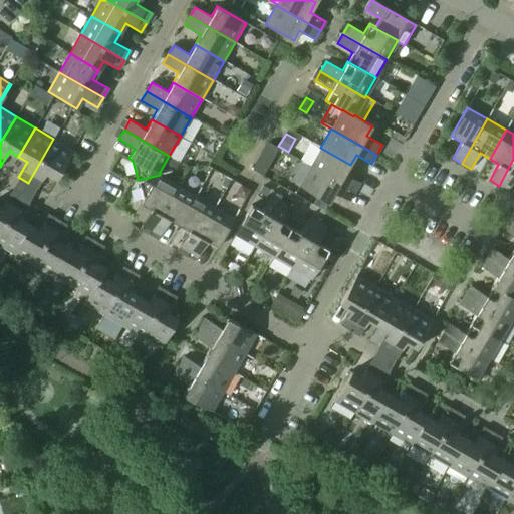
[(53,139),(28,183),(37,188),(45,172),(56,179),(73,150),(53,139)]
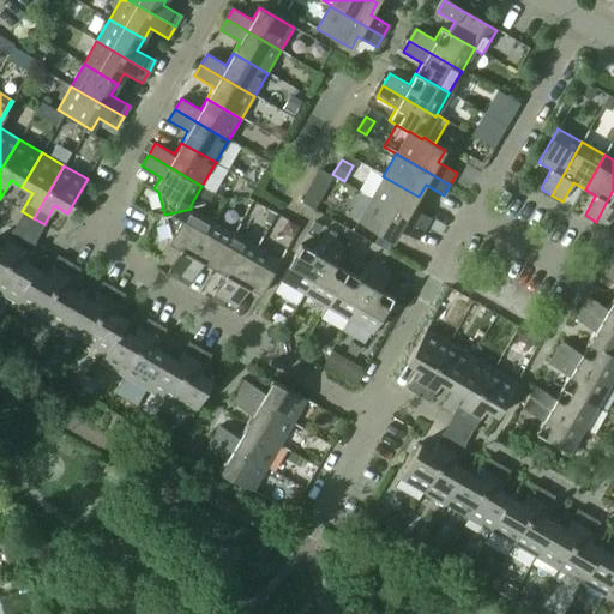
[(320,169),(312,182),(325,190),(332,175),(320,169)]
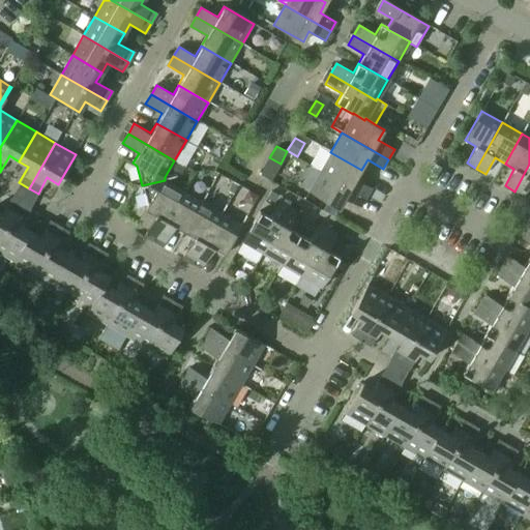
[(330,152),(320,171),(366,198),(372,188),(356,179),(361,170),(330,152)]
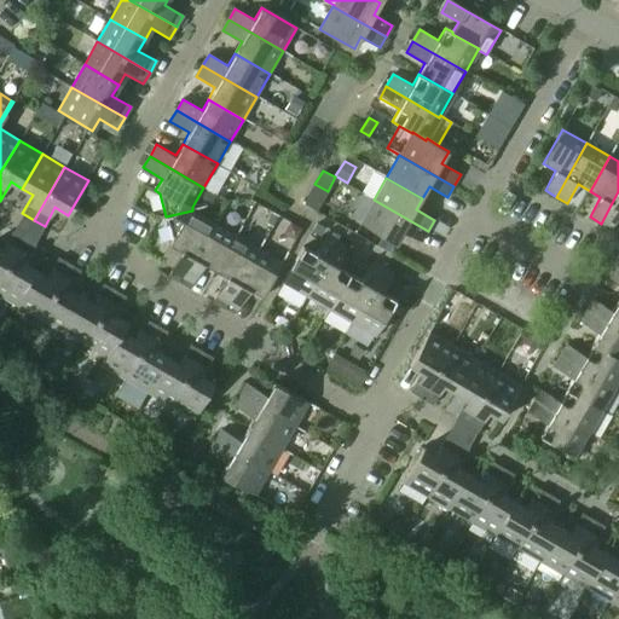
[(618,217),(618,191),(601,224),(612,230),(618,217)]
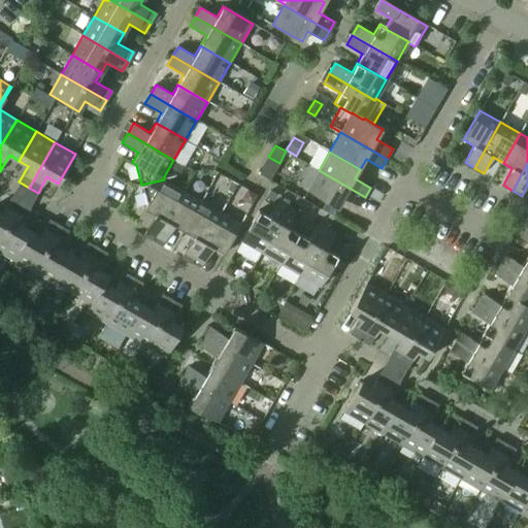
[(365,197),(319,170),(306,191),(325,202),(336,208),(337,208),(343,197),(360,206),(365,197)]
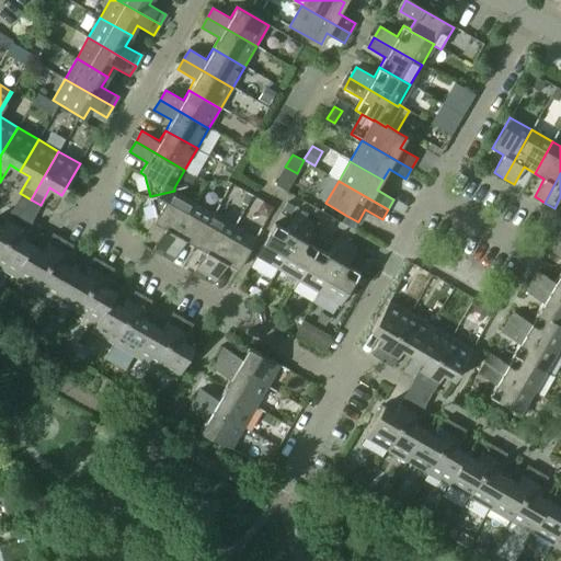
[(175,192),(174,191),(150,196),(156,217),(152,221),(164,228),(151,251),(161,256),(163,251),(165,252),(194,203),(175,192)]
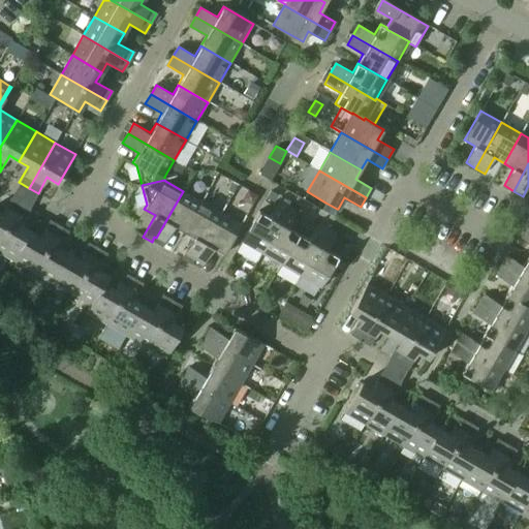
[(175,226),(184,231),(201,201),(183,191),(156,238),(154,243),(162,248),(175,226)]
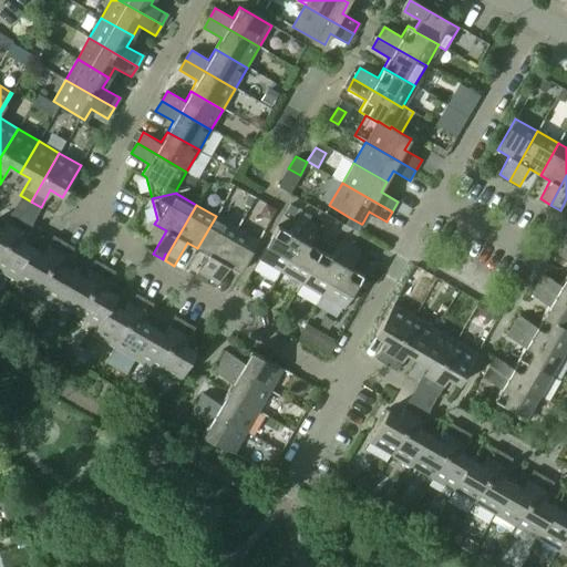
[(0,255),(22,217),(12,212),(2,228),(0,226),(0,255)]
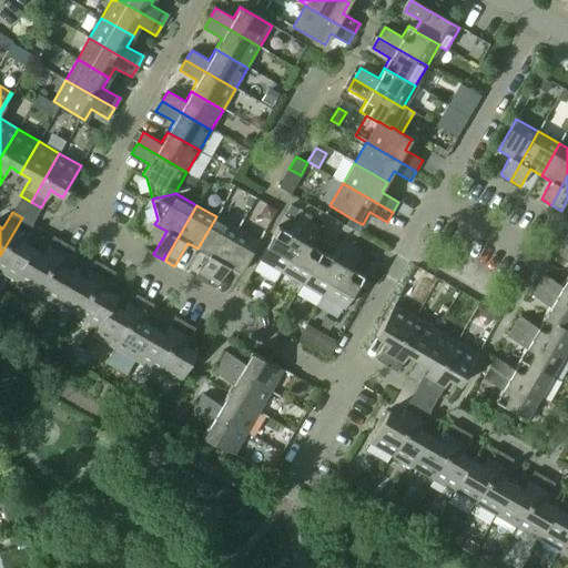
[(260,257),(283,271),(311,222),(298,215),(288,233),(277,226),(260,257)]
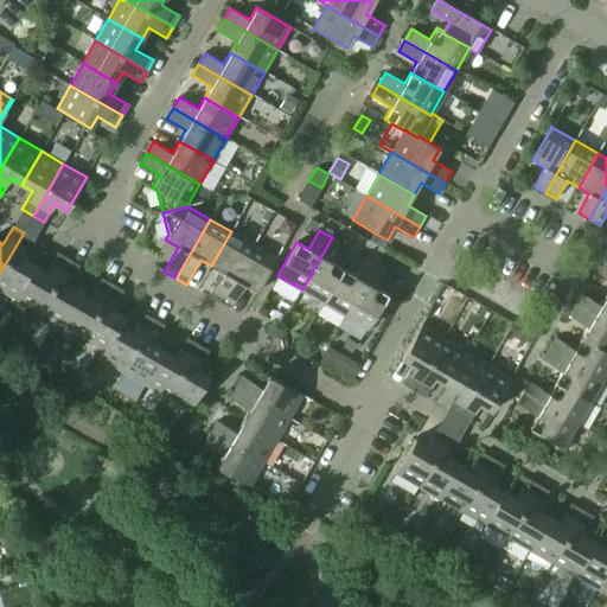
[(211,292),(223,298),(254,244),(231,231),(211,266),(222,273),(211,292)]
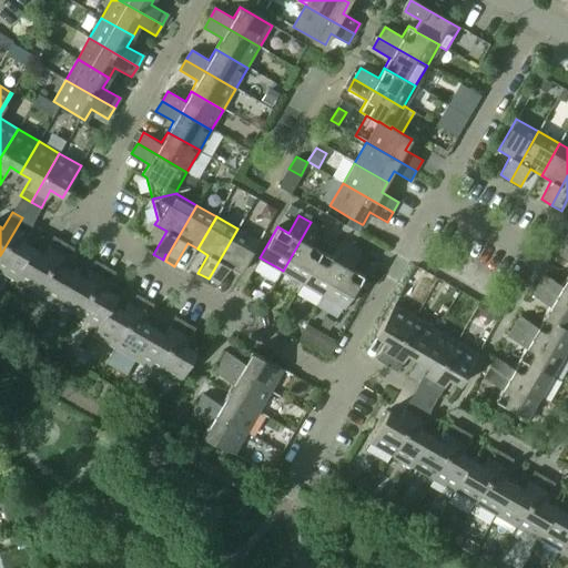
[(0,255),(0,269),(14,279),(33,246),(23,241),(33,224),(22,217),(0,255)]
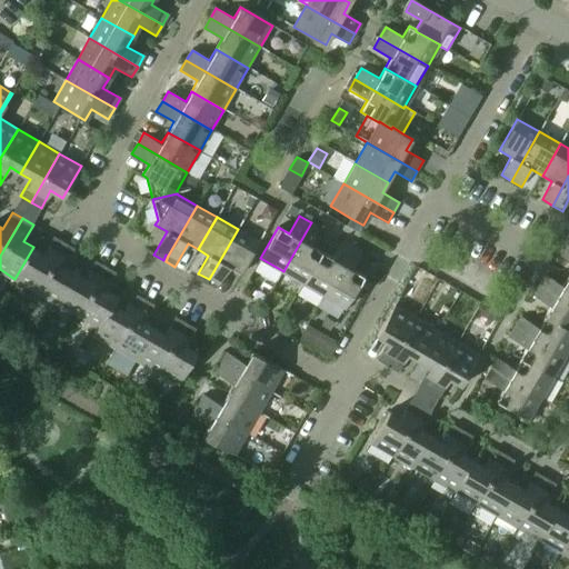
[(350,218),(346,226),(358,232),(362,225),(350,218)]
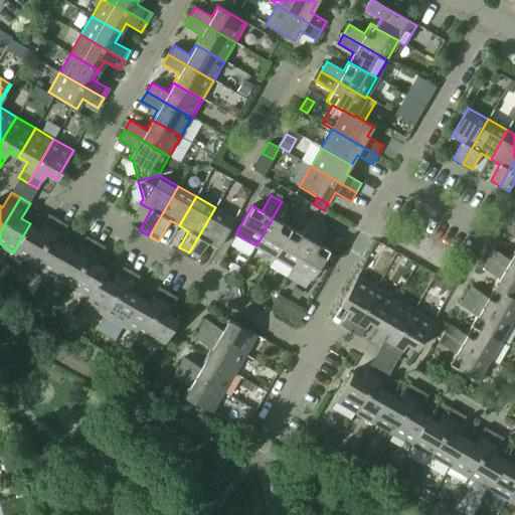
[(256,245),(275,256),(291,228),(282,222),(291,207),(282,201),(256,245)]
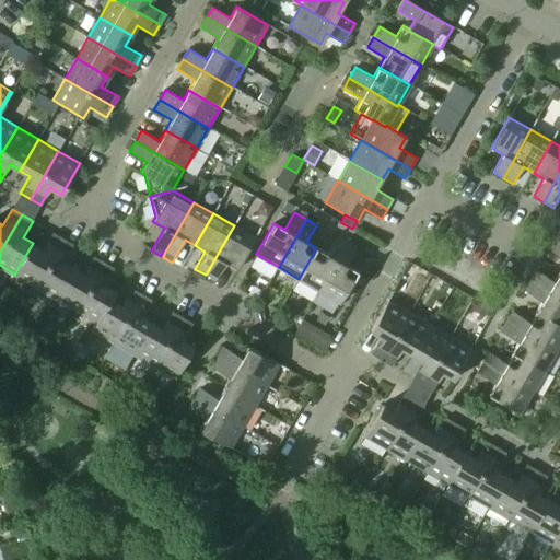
[(255,237),(234,225),(206,275),(216,281),(225,264),(236,270),(255,237)]
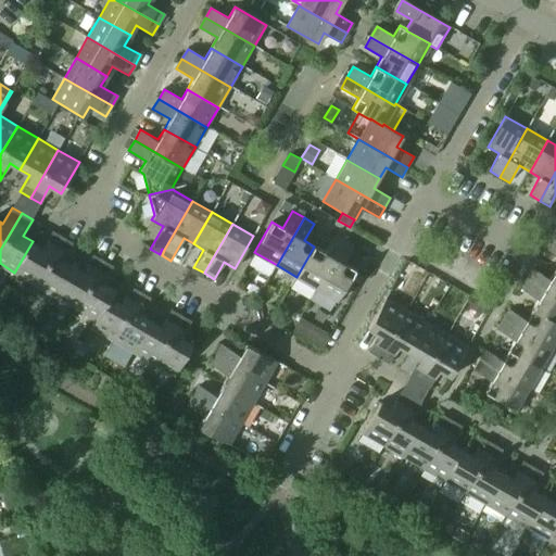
[(14,273),(35,285),(62,237),(52,230),(42,247),(33,241),(14,273)]
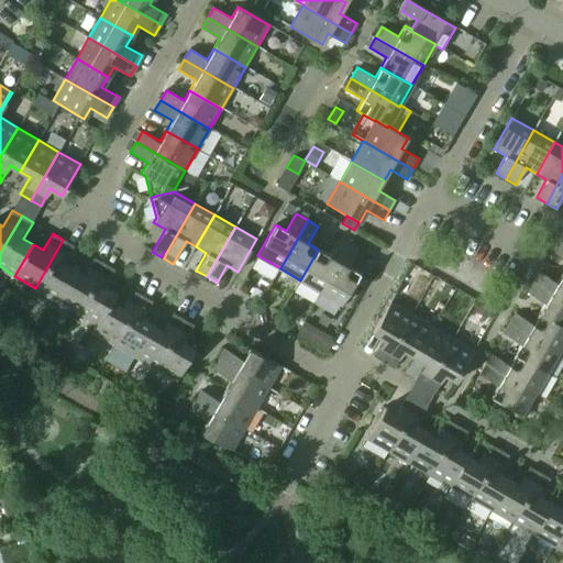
[(300,280),(321,293),(349,244),(339,239),(329,255),(318,250),(300,280)]
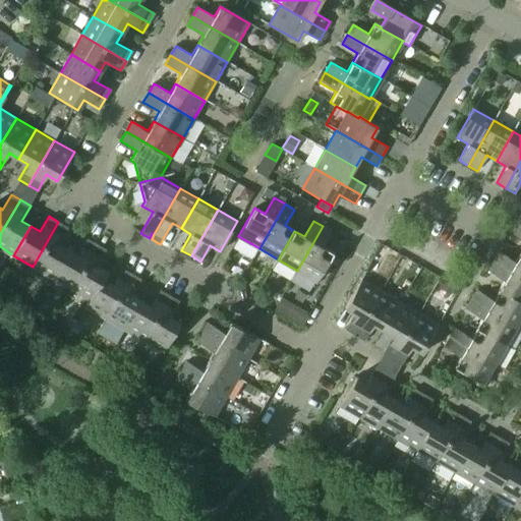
[(33,267),(52,277),(68,248),(59,243),(68,228),(58,222),(33,267)]
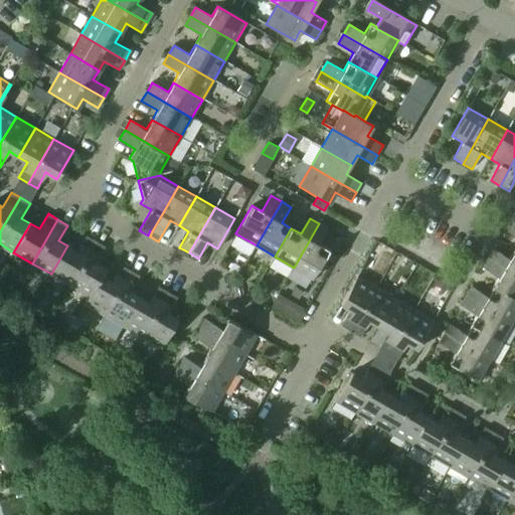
[(514,235),(514,247),(514,249),(514,248),(514,224),(509,221),(505,230),(514,235)]
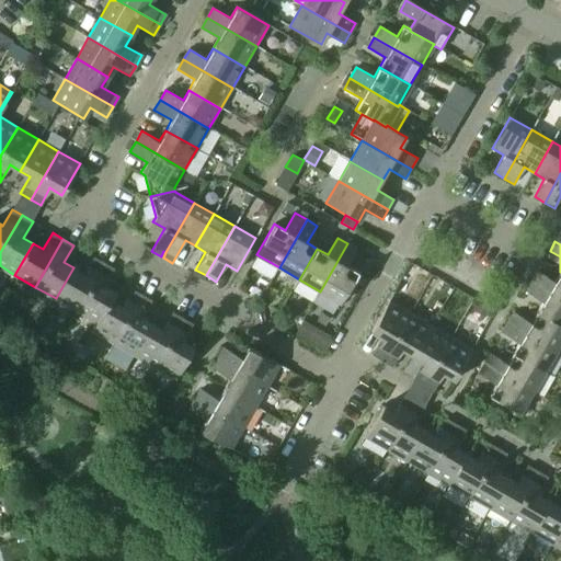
[(347,243),(320,292),(341,304),(358,273),(347,265),(357,249),(347,243)]
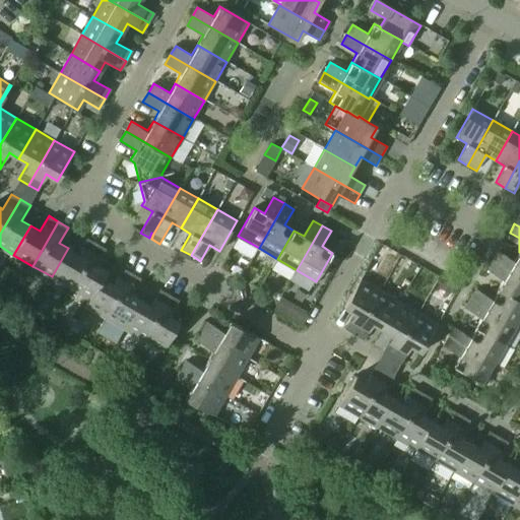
[(52,276),(70,287),(96,244),(87,239),(78,254),(68,248),(52,276)]
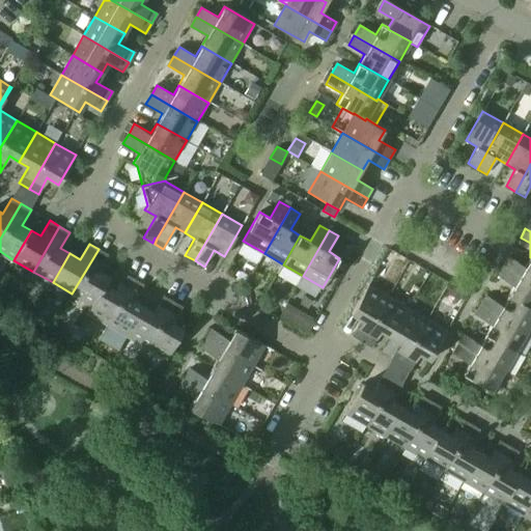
[(108,254),(99,249),(72,294),(90,305),(86,312),(87,313),(109,276),(99,271),(108,254)]
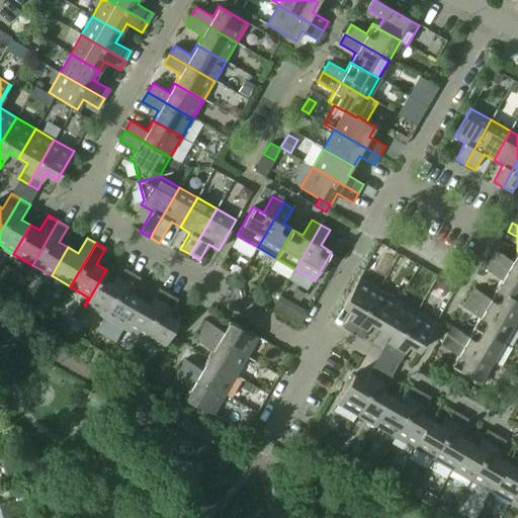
[(496,251),(491,260),(517,276),(517,250),(517,251),(512,260),(496,251)]
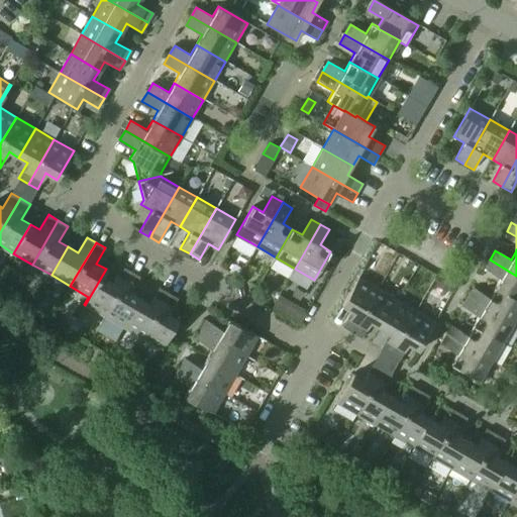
[(500,279),(494,288),(516,301),(516,276),(490,260),(484,270),(500,279)]
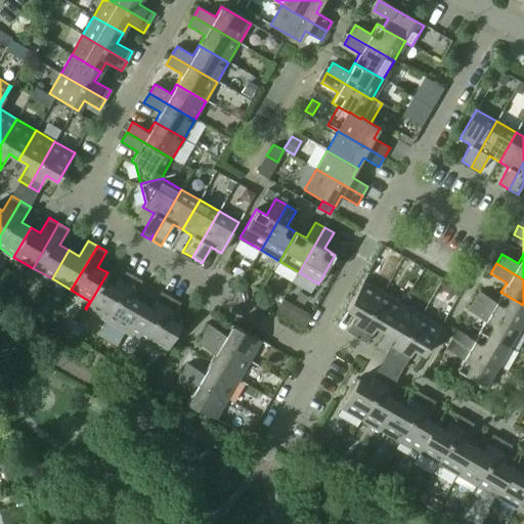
[(86,309),(105,320),(132,274),(123,269),(114,285),(104,279),(107,272),(86,309)]
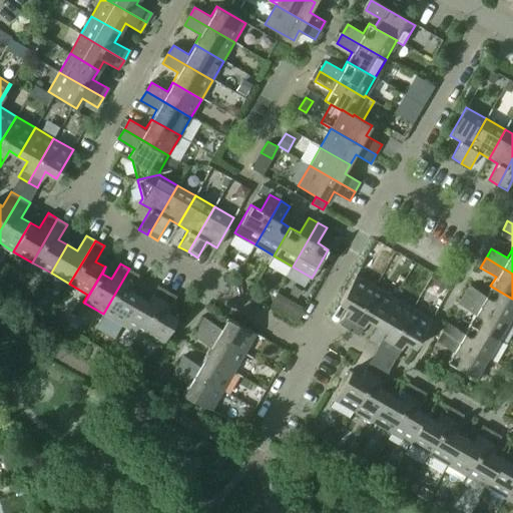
[(103,314),(121,325),(138,296),(129,291),(139,275),(129,269),(103,314)]
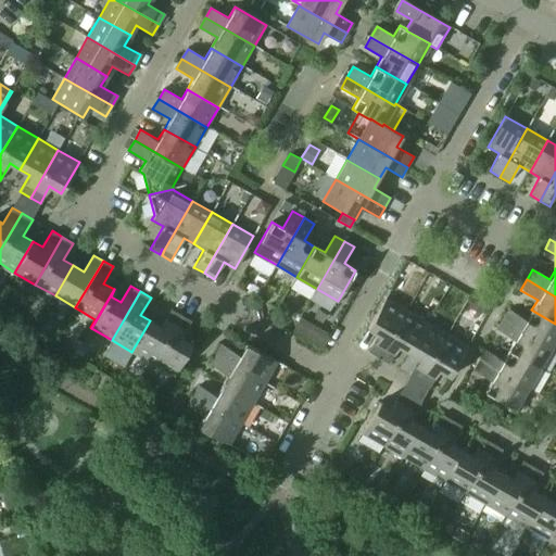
[(378,358),(406,311),(386,298),(367,329),(378,335),(368,353),(378,358)]
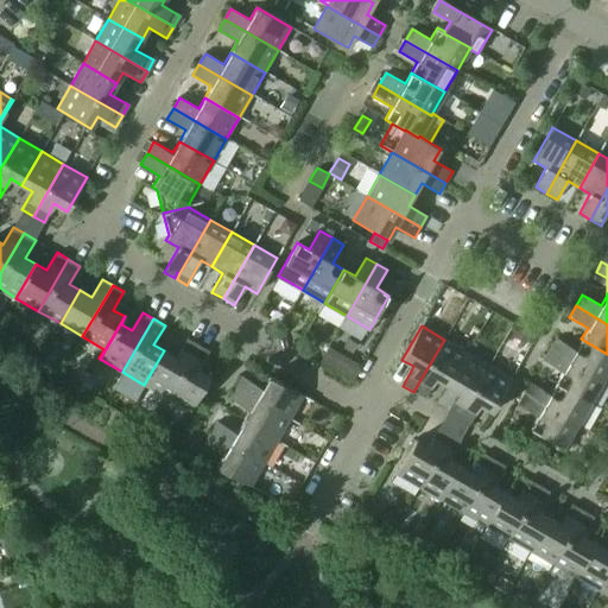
[(144,385),(166,398),(197,344),(188,337),(176,358),(164,350),(144,385)]
